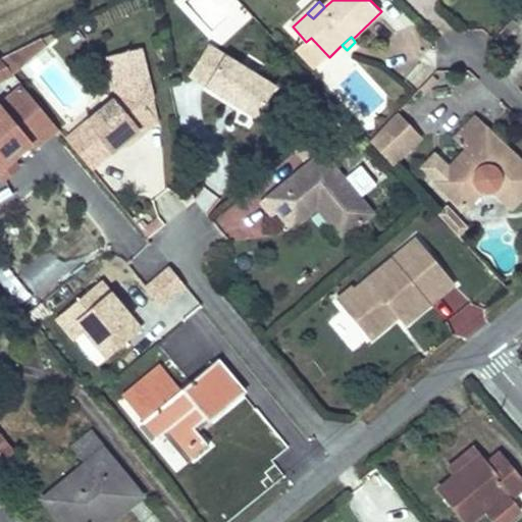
[(0,57),(0,58),(12,73),(13,74),(47,46),(42,40),(0,57)]
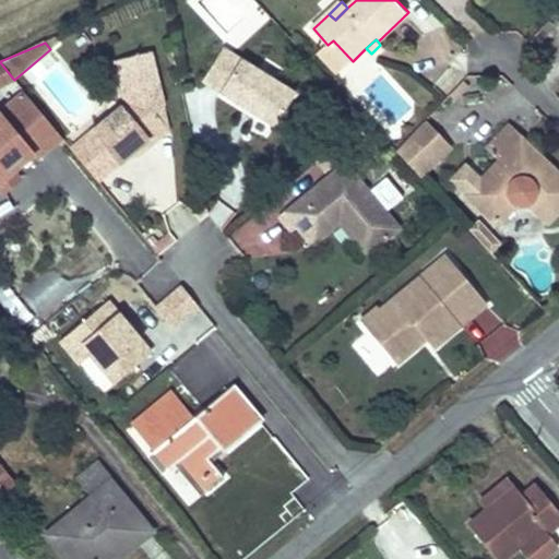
[(201,81),(273,126),(294,92),(222,47),(201,81)]
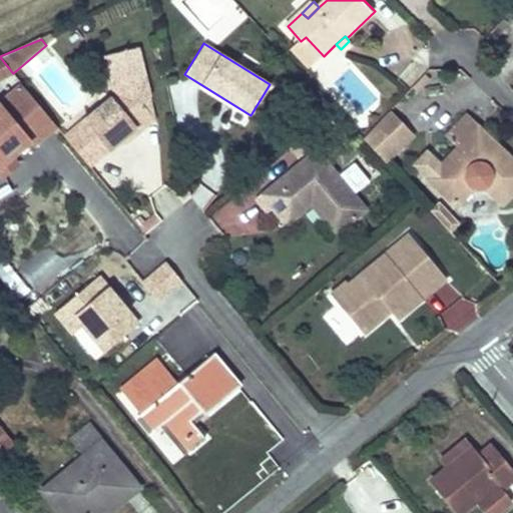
[(104,152),(121,138),(137,124),(141,127),(154,116),(141,101),(149,95),(137,46),(105,53),(110,75),(117,73),(126,83),(114,93),(79,122),(104,152)]
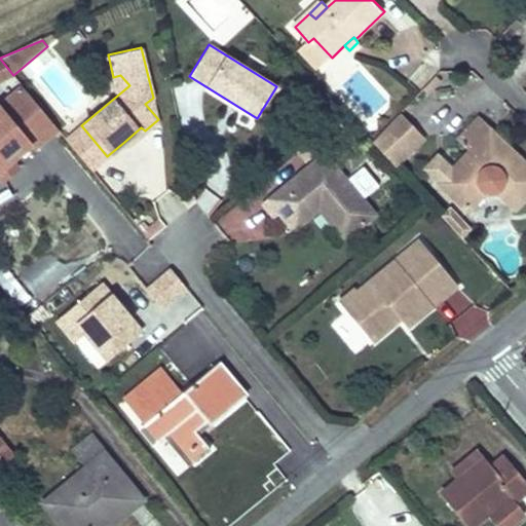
[(0,59),(0,79),(12,74),(0,59)]
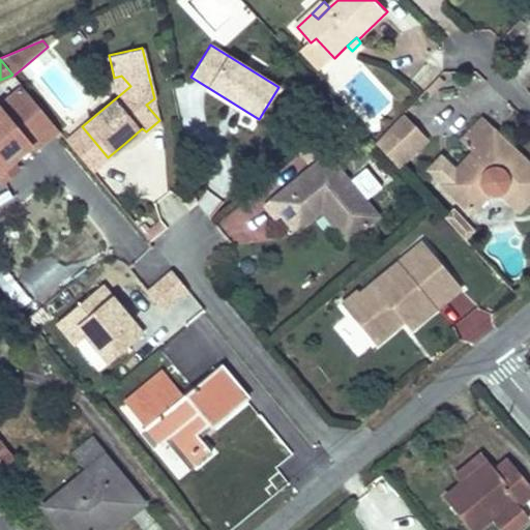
[(130,86),(121,76),(114,78),(118,96),(130,86)]
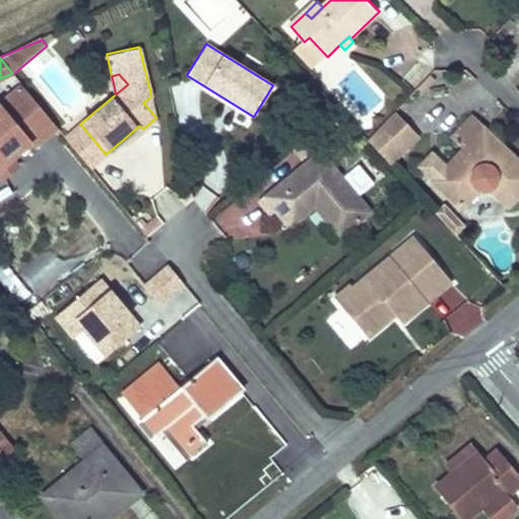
[(46,115),(22,86),(0,103),(0,165),(28,143),(21,135),(46,115)]
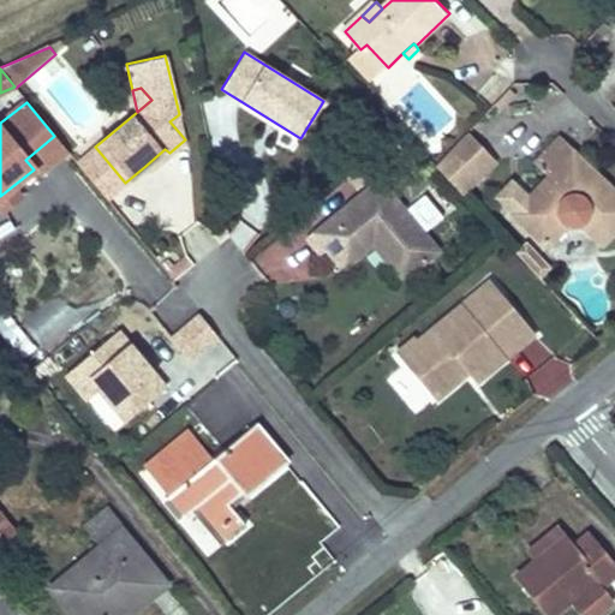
[(66,150),(54,136),(25,160),(34,169),(37,174),(66,150)]
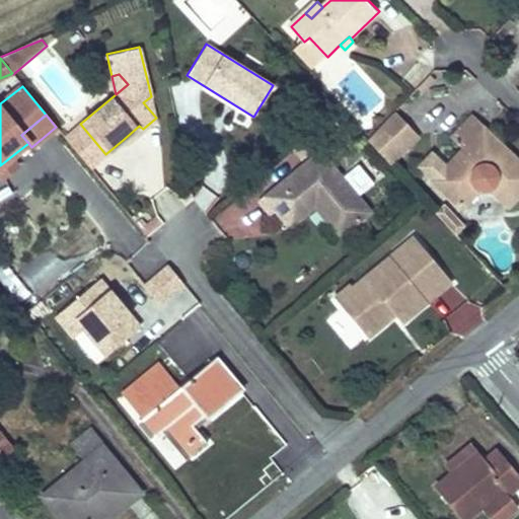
[(393,115),(369,140),(392,164),(418,139),(393,115)]
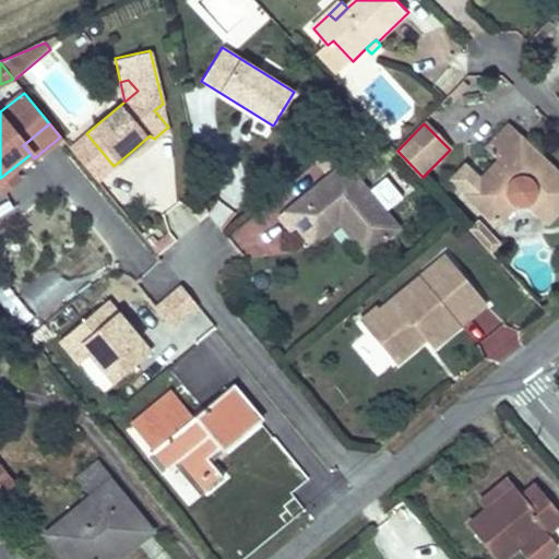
[(498,158),(466,192),(497,222),(515,202),(521,204),(524,205),(526,204),(528,202),(548,221),(558,210),(558,171),(508,123),(486,146),(498,158)]
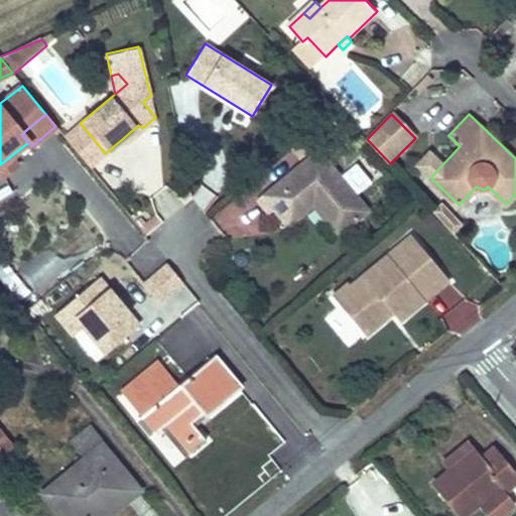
[(105,153),(80,123),(68,133),(93,163),(105,153)]
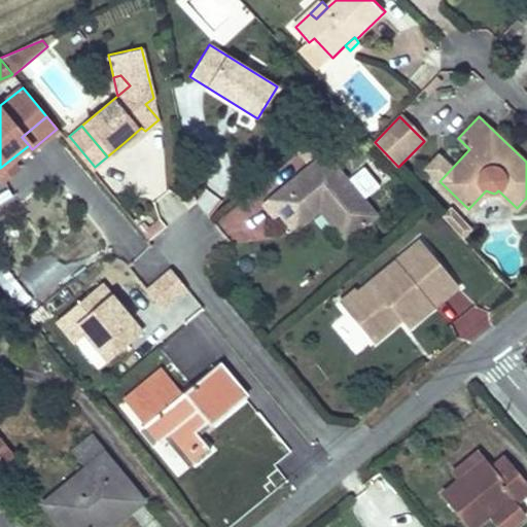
[(145,131),(141,128),(125,142),(128,145),(145,131)]
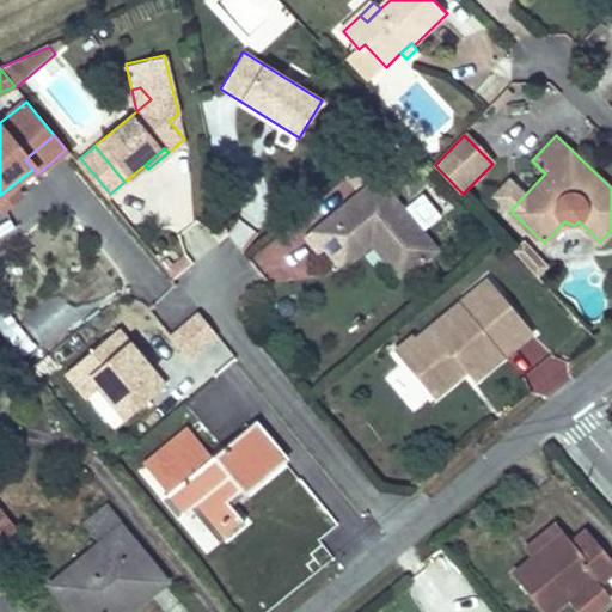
[(359,187),(389,163),(378,148),(347,173),(359,187)]
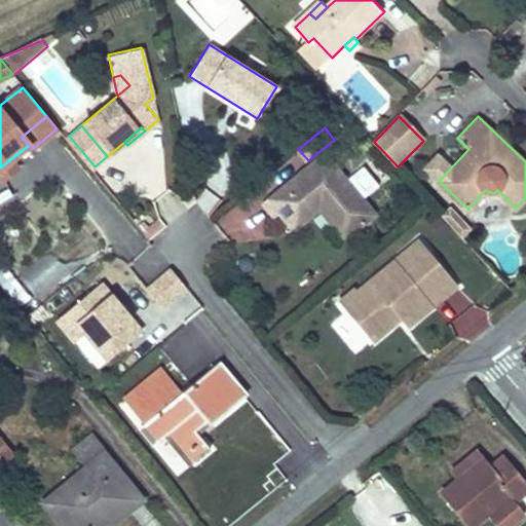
[(375,216),(325,154),(262,204),(273,218),(278,214),(289,227),(314,207),(318,211),(334,230),(341,223),(351,235),(375,216)]
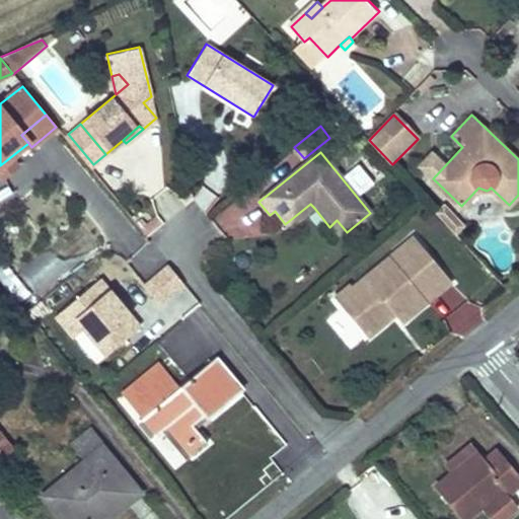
[(456,212),(445,201),(435,210),(446,222),(456,212)]
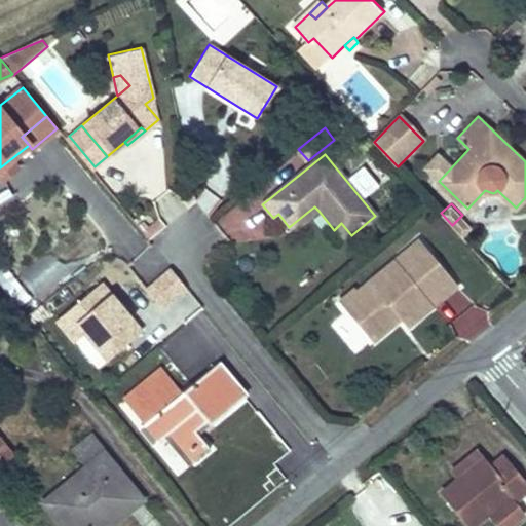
[(314,207),(289,227),(293,232),(318,211),(314,207)]
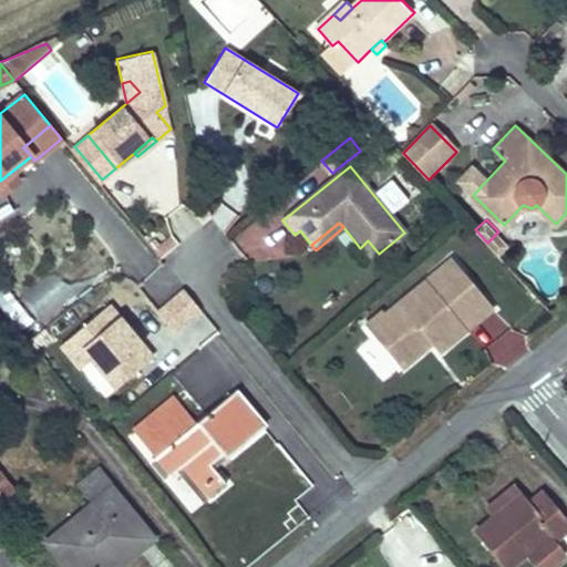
[(509,244),(498,232),(487,243),(498,255),(509,244)]
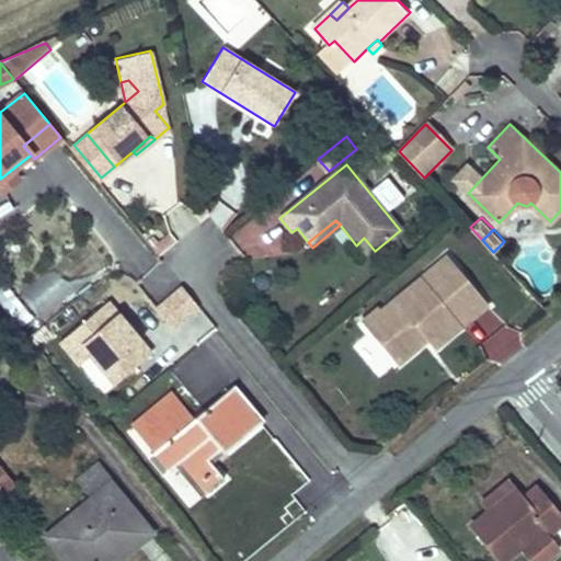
[(364,238),(356,245),(366,258),(375,251),(364,238)]
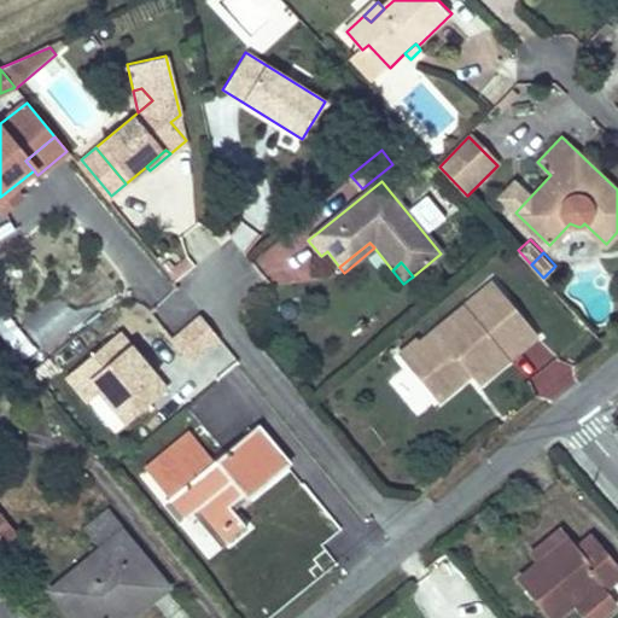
[(36,347),(115,303),(95,269),(17,313),(36,347)]
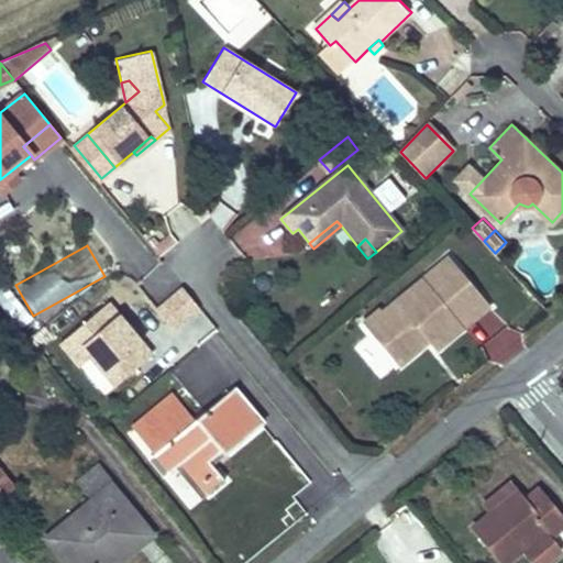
[(450,256),(423,278),(437,294),(463,273),(450,256)]
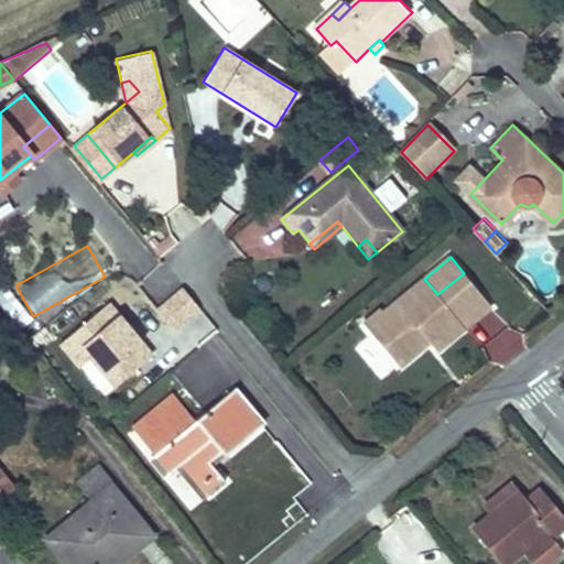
[(491,306),(464,273),(437,294),(424,279),(383,313),(390,321),(373,335),(400,367),(423,348),(416,340),(423,335),(430,343),(437,351),(491,306)]
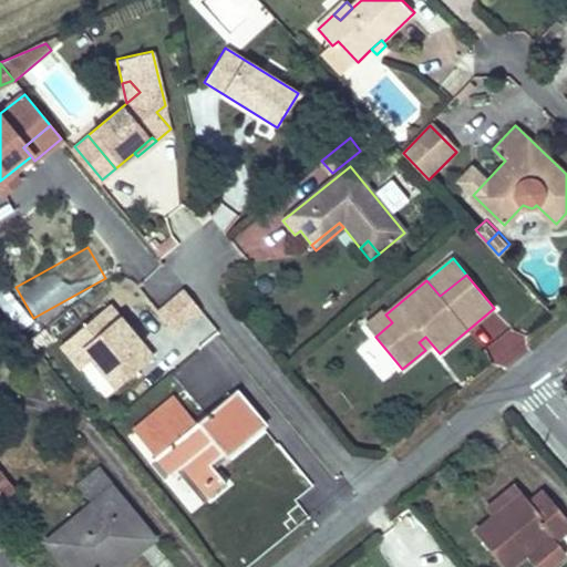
[(137,289),(117,305),(117,306),(127,318),(146,302),(137,289)]
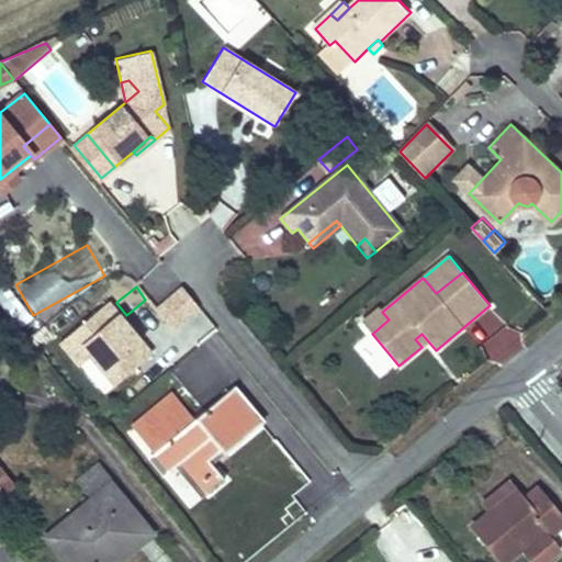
[(152,357),(108,303),(60,341),(104,395),(152,357)]
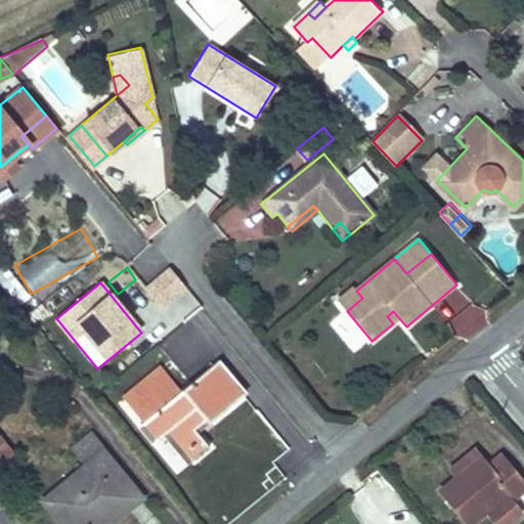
[(362,298),(356,291),(352,286),(337,299),(347,311),(362,298)]
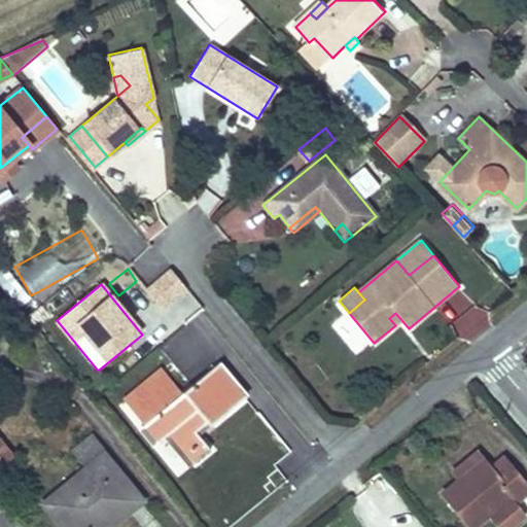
[(389,318),(395,325),(401,320),(395,313),(389,318)]
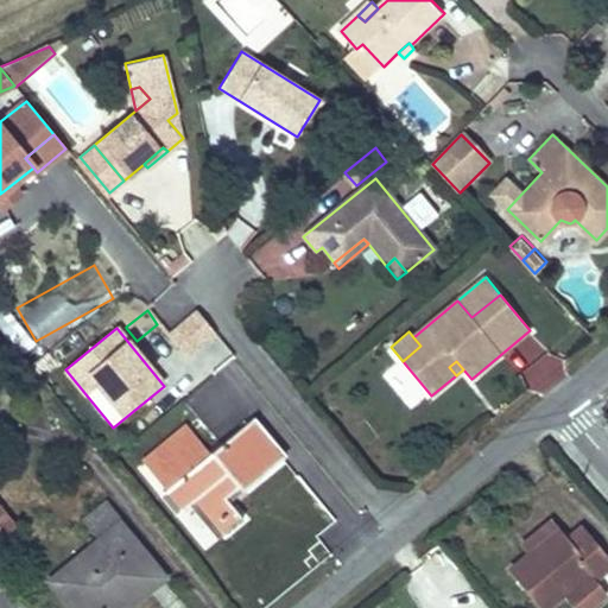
[(209,453),(178,480),(164,491),(181,511),(192,500),(221,534),(241,519),(225,498),(239,487),(241,491),(282,457),(249,419),(209,453)]
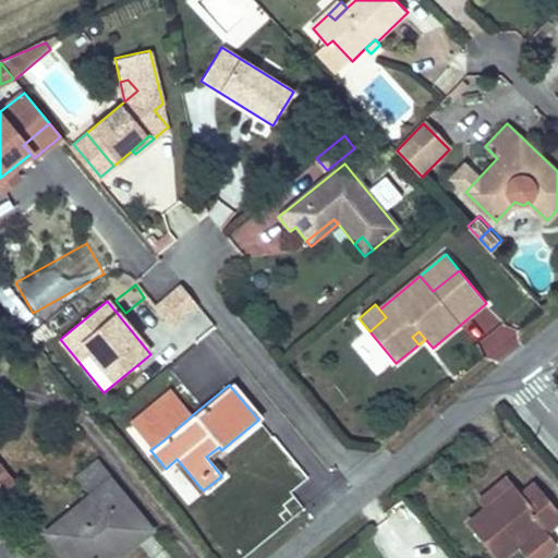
[(142,414),(164,440),(192,415),(171,390),(142,414)]
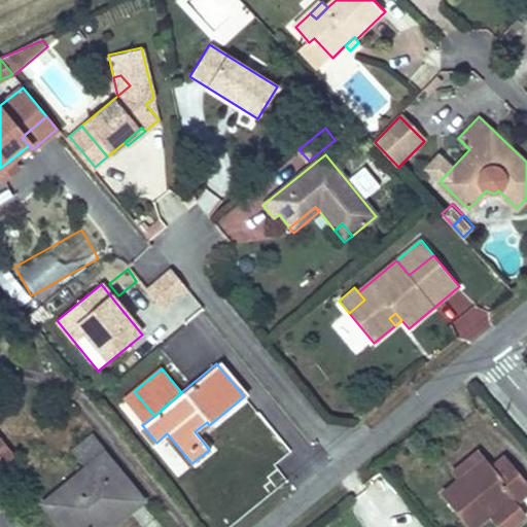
[(86,467),(54,495),(66,511),(55,519),(61,526),(97,526),(113,514),(117,519),(141,499),(90,437),(73,451),(86,467)]
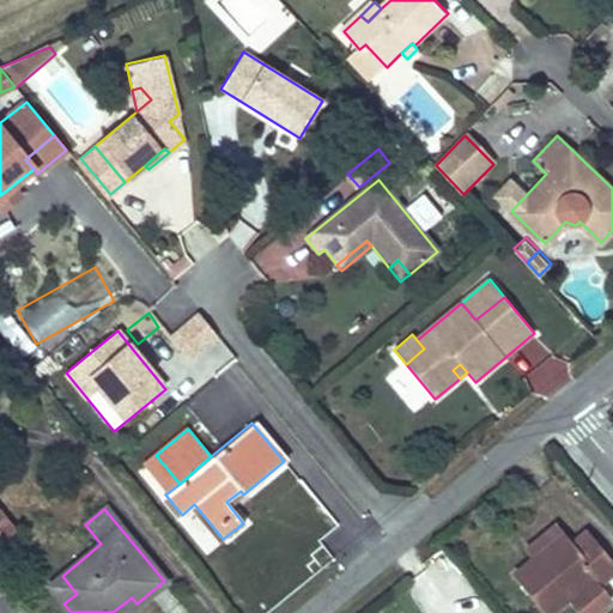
[(0,513),(0,540),(14,529),(0,513)]
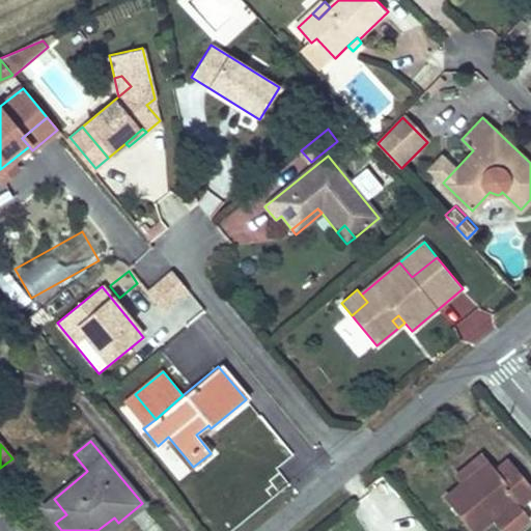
[(463,484),(487,464),(480,455),(455,476),(463,484)]
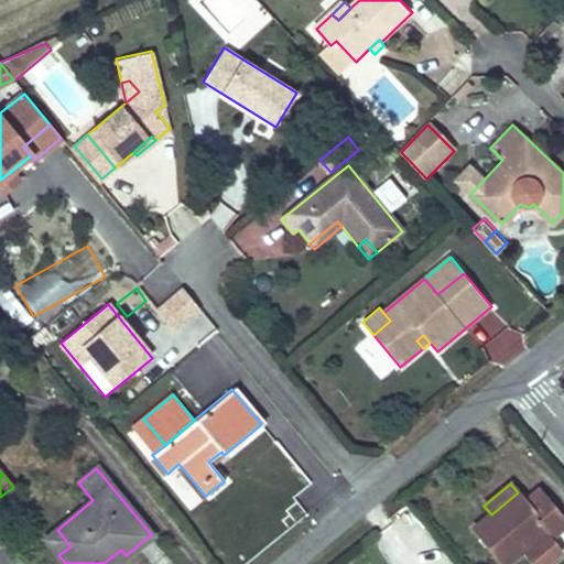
[(491,514),(474,528),(502,563),(506,563),(522,551),(545,532),(551,538),(563,527),(563,521),(538,490),(524,500),(518,492),(491,514)]
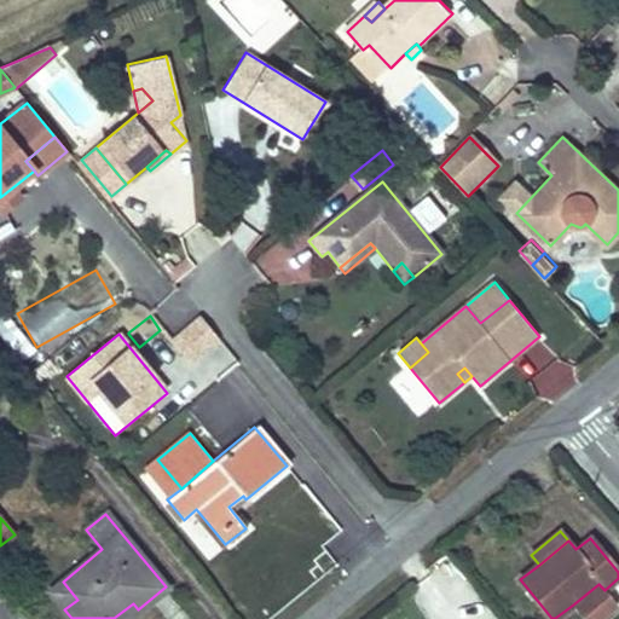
[(63,582),(50,593),(64,609),(77,600),(63,582)]
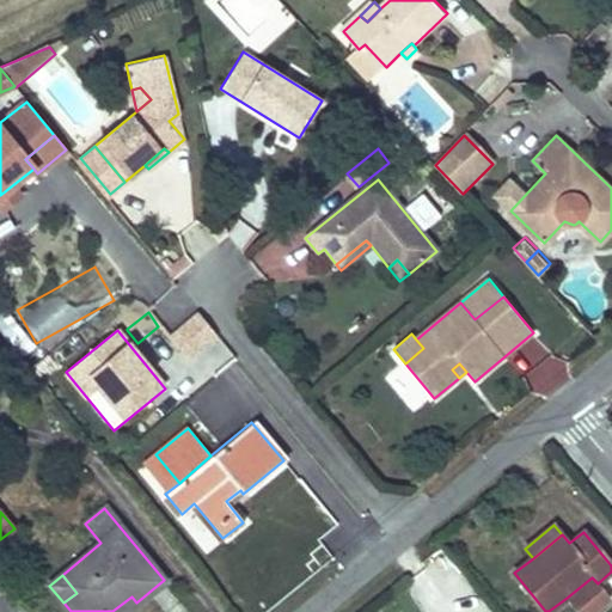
[(589,611),(609,598),(598,583),(592,577),(567,598),(577,611),(589,611)]
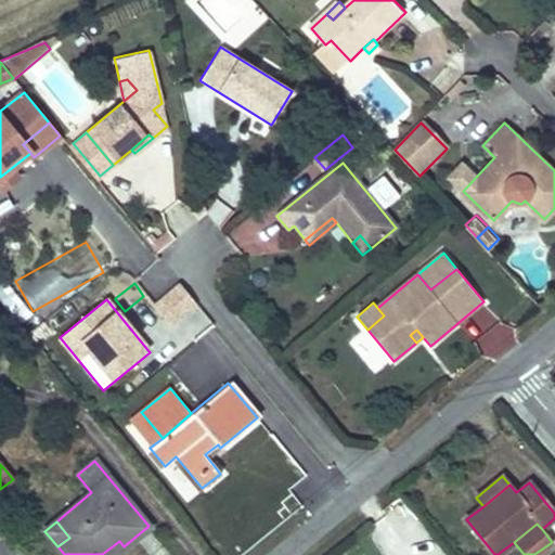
[(102,554),(114,554),(124,546),(119,541),(102,554)]
